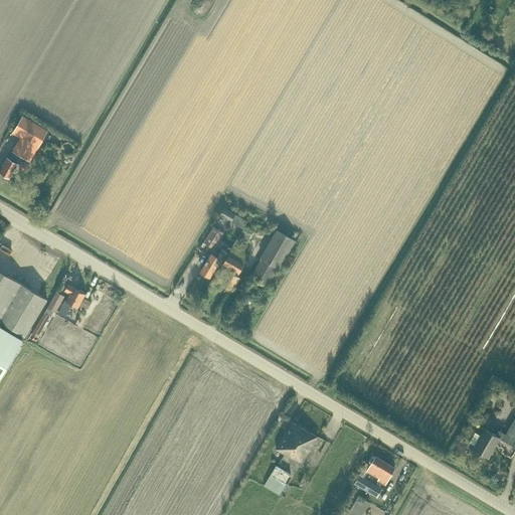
[(29,162),(44,138),(48,131),(23,117),(13,134),(20,138),(12,151),(14,152),(9,160),(7,158),(3,165),(0,171),(0,172),(9,178),(17,165),(19,166),(20,170),(23,172),(27,171),(29,168),(28,164),(27,163),(28,161),(29,162)]
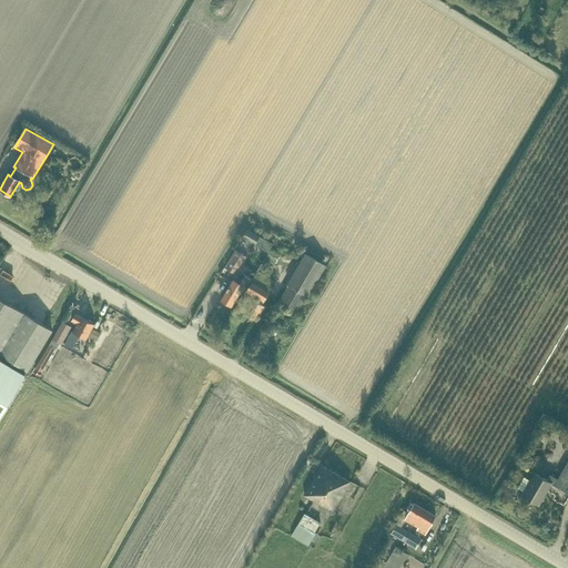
[(247,226),(242,234),(255,243),(260,235),(247,226)]
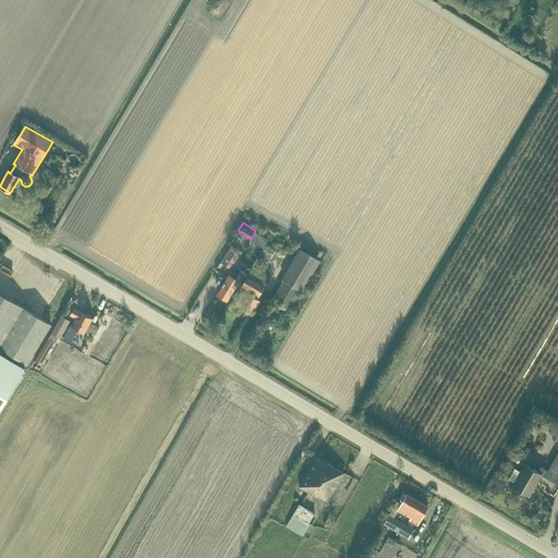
[(266,244),(261,255),(269,259),(275,250),(266,244)]
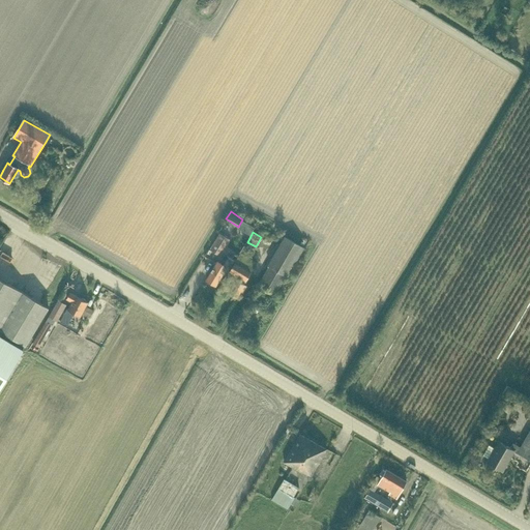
[(230,239),(219,233),(210,248),(221,255),(230,239)]
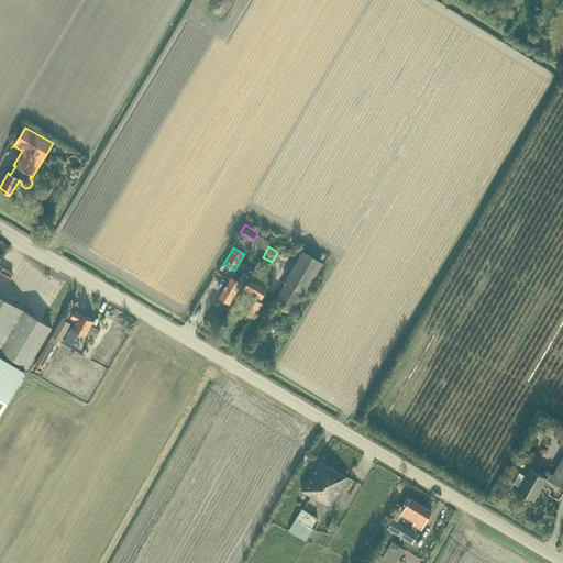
[(323,263),(302,251),(284,282),(285,284),(274,302),(293,313),(305,294),(306,295),(323,263)]
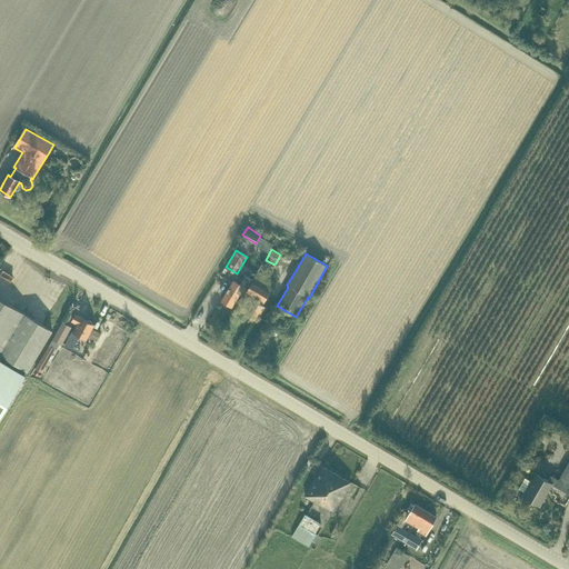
[(276,282),(270,279),(258,271),(247,291),(253,296),(250,301),(252,302),(246,315),(256,320),(259,313),(261,315),(266,307),(262,306),(276,282)]
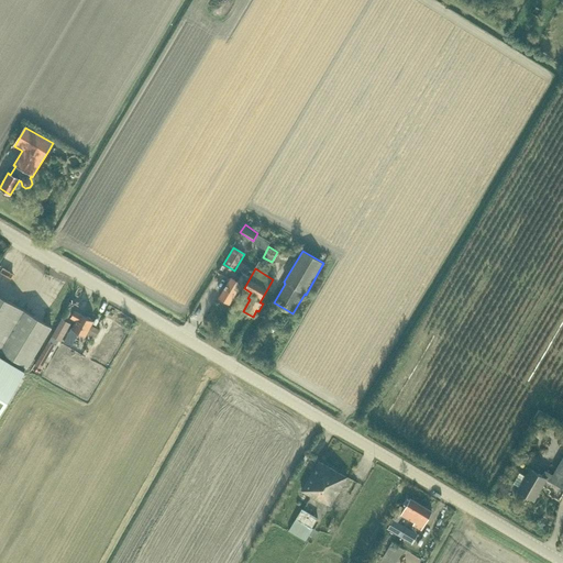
[(241,291),(249,279),(239,273),(235,279),(231,277),(219,297),(229,302),(238,289),(241,291)]
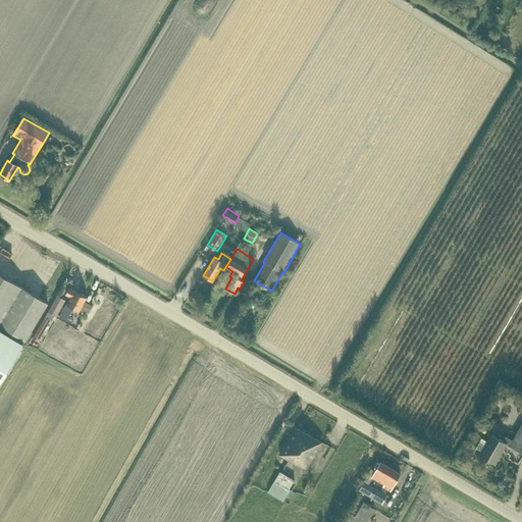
[(0,324),(25,341),(48,303),(0,274),(0,378),(22,343),(0,328),(0,324)]
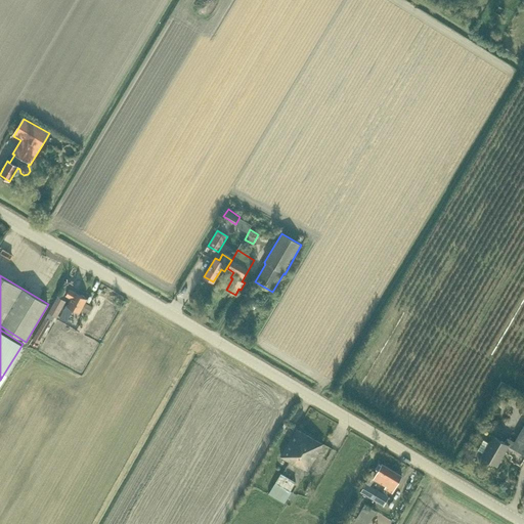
[(67,322),(73,310),(80,313),(87,299),(85,298),(85,297),(83,295),(81,296),(70,289),(66,296),(70,299),(67,305),(59,318),(67,322)]
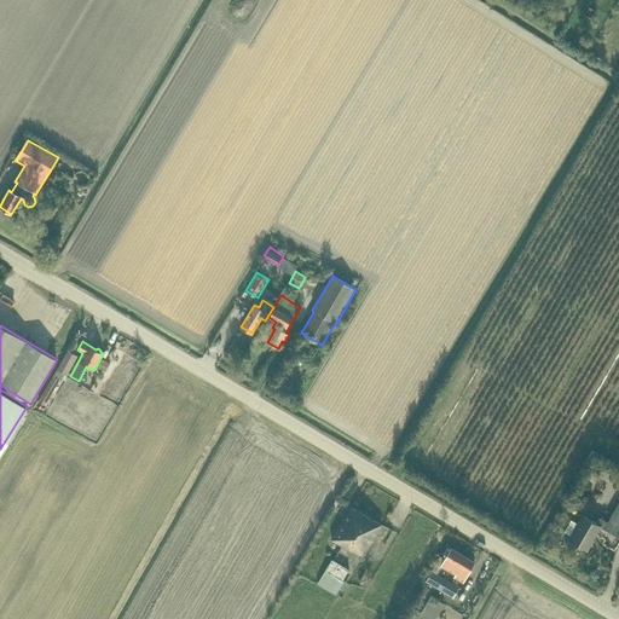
[(67,376),(79,357),(68,351),(57,370),(39,401),(46,405),(61,380),(63,374),(67,376)]
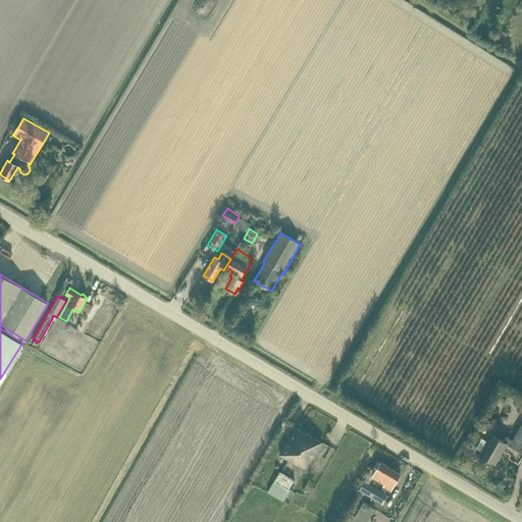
[(521,423),(521,424),(513,440),(509,446),(521,453),(521,423)]
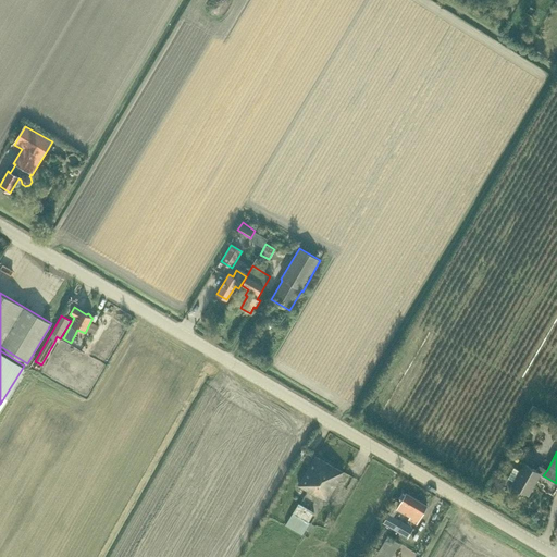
[(314,455),(298,485),(319,498),(320,496),(327,500),(344,472),(314,455)]
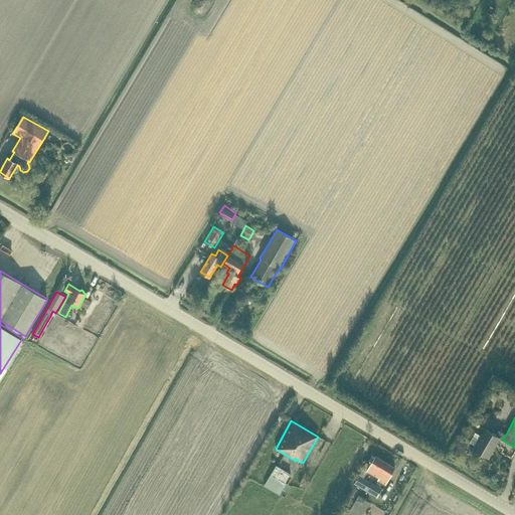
[(502,440),(506,435),(499,431),(497,435),(485,427),(480,435),(475,433),(470,443),(475,446),(474,447),(478,450),(477,452),(488,458),(500,438),(502,440)]
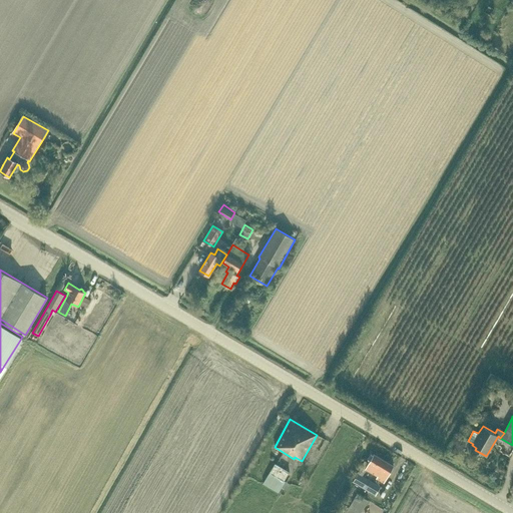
[(384,482),(393,466),(375,455),(368,464),(364,461),(357,473),(358,473),(353,482),(375,496),(381,486),(361,475),(365,468),(372,472),(377,475),(378,476),(377,478),(384,482)]
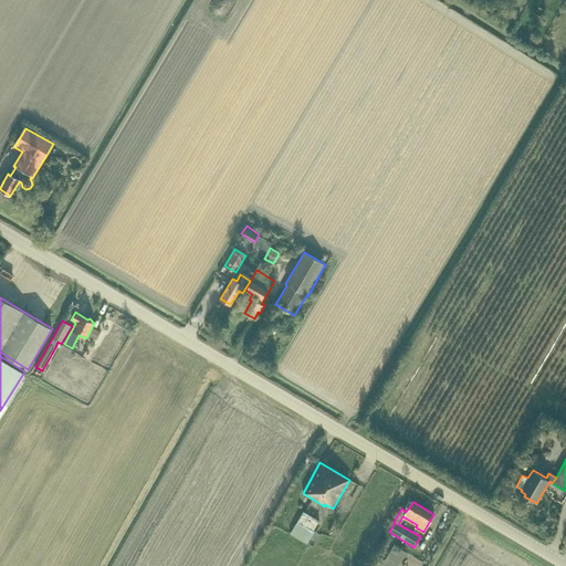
[(314,531),(320,521),(304,511),(297,522),(290,534),(307,544),(315,531),(314,531)]
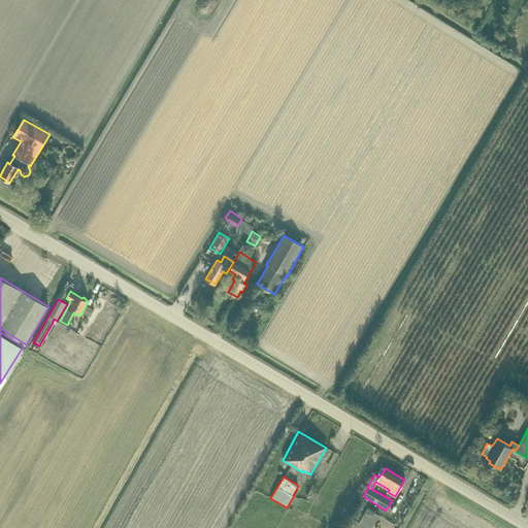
[(380,516),(371,510),(367,508),(359,523),(353,520),(348,527),(371,527),(374,525),(380,516)]
